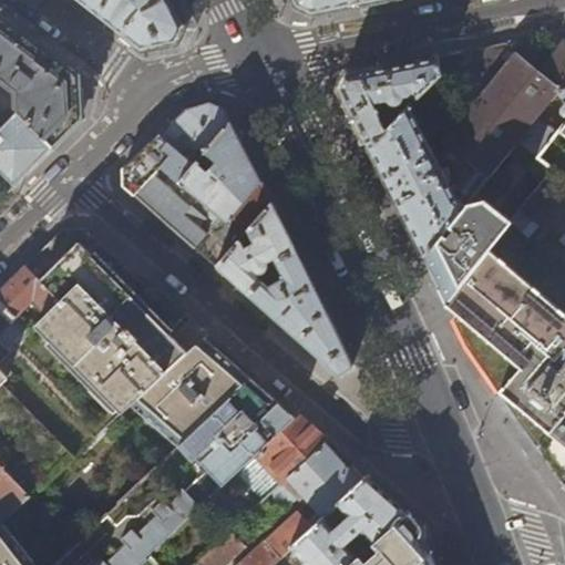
[(79,0),(102,18),(140,47),(174,39),(181,26),(167,0),(79,0)]
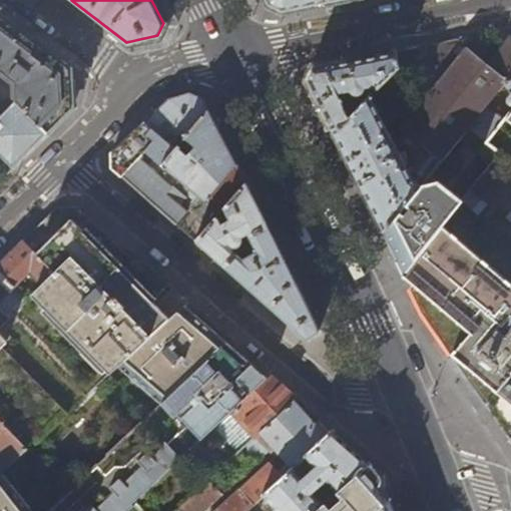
[(265,0),(267,4),(281,10),(303,6),(331,0),(265,0)]
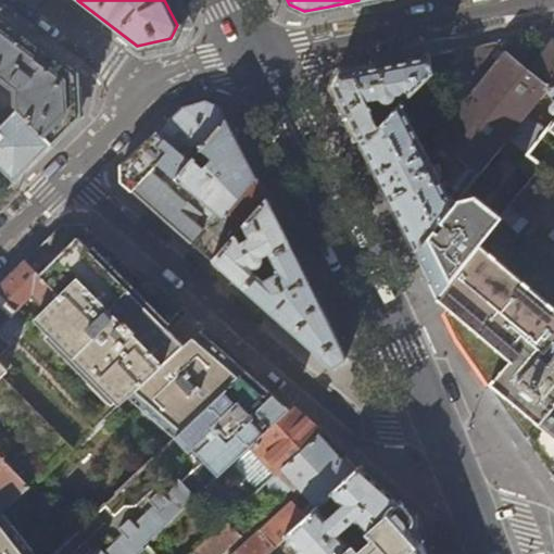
[(11,23),(0,14),(0,77),(20,93),(15,111),(49,143),(77,116),(74,73),(57,59),(11,23)]
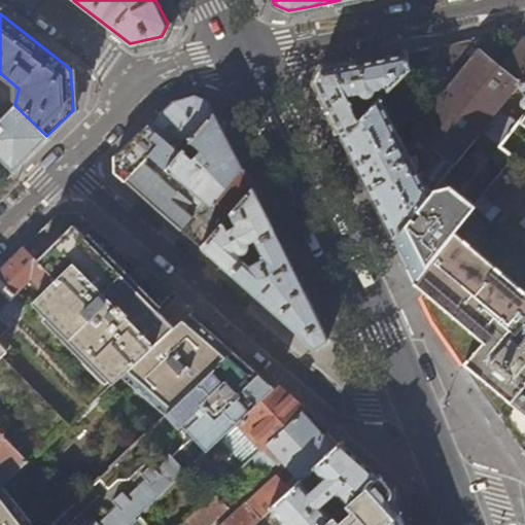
[(516,84),(524,71),(524,38),(506,29),(493,32),(434,43),(430,64),(450,78),(411,128),(452,163),(479,130),(480,131),(497,107),(516,84)]
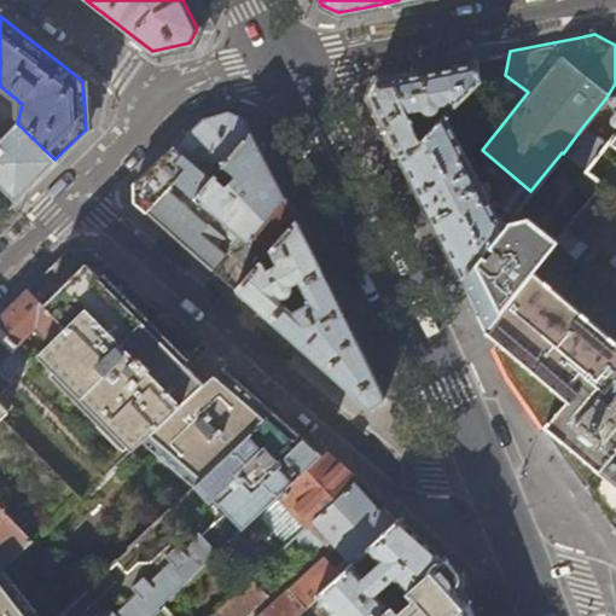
[(367,96),(368,98),(377,114),(381,121),(397,156),(416,147),(442,115),(431,118),(429,115),(423,116),(420,106),(423,106),(425,109),(428,110),(433,110),(434,110),(437,104),(445,102),(448,98),(452,104),(477,80),(474,59),(425,69),(375,80),(367,96)]
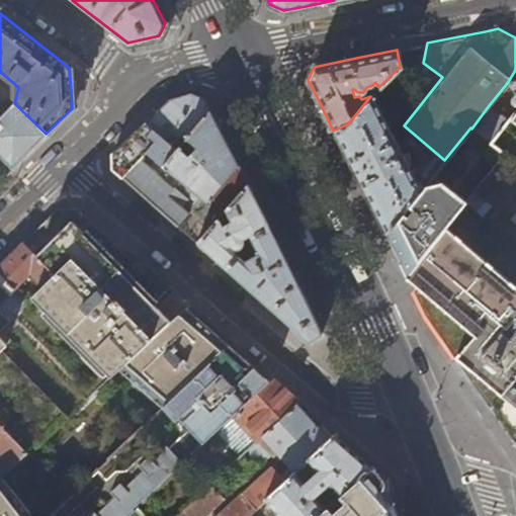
[(515,70),(507,83),(515,89),(515,91),(513,97),(512,100),(508,105),(515,111),(515,109),(515,108),(515,70)]
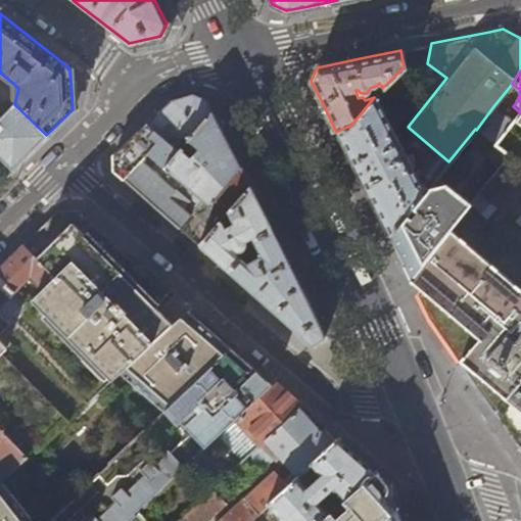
[(319,96),(312,83),(304,86),(315,105),(322,102),(319,96)]
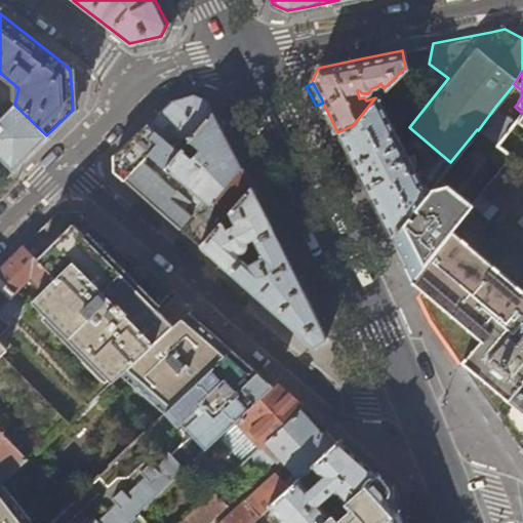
[(218,222),(228,211),(250,187),(245,176),(226,137),(206,99),(192,93),(171,99),(139,128),(112,155),(112,170),(116,174),(187,236),(198,245),(218,222)]
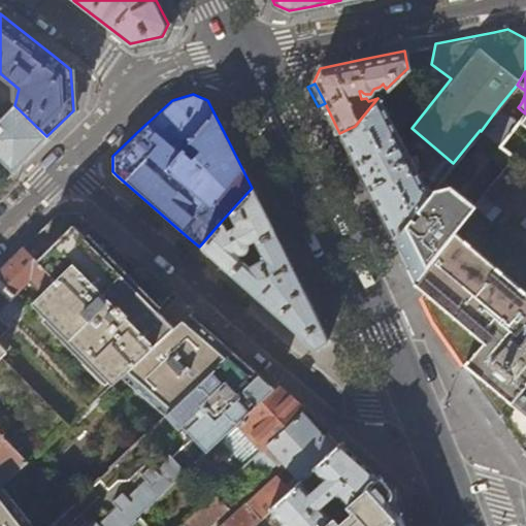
[(380,96),(377,98),(355,126),(339,133),(360,173),(392,237),(431,190),(422,184),(416,168),(417,167),(416,158),(413,153),(408,154),(380,96)]
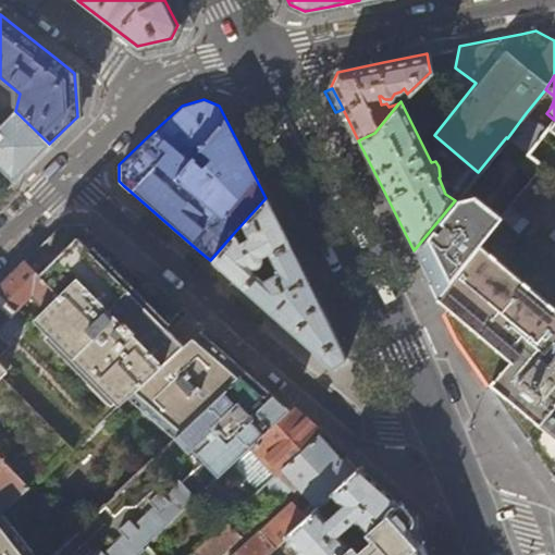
[(0,170),(12,181),(49,144),(15,111),(0,125),(0,170)]
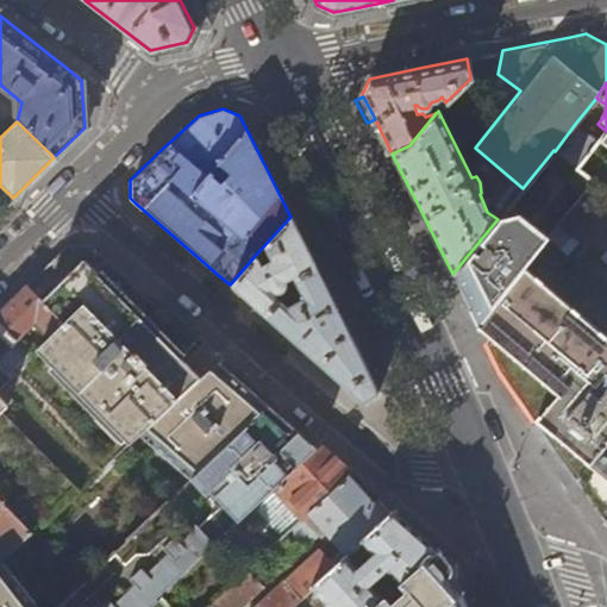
[(598,141),(575,124),(555,151),(569,162),(577,167),(598,141)]
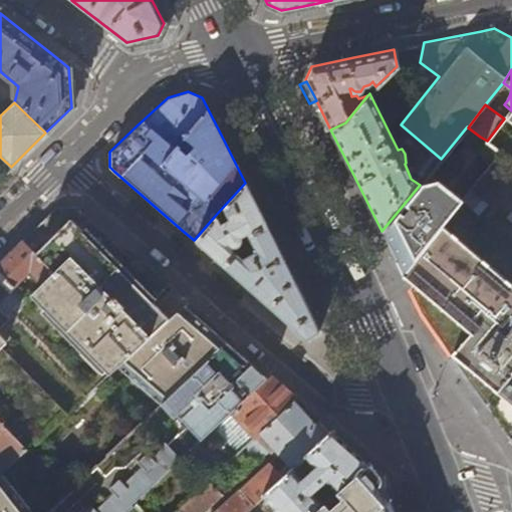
[(511,107),(511,108),(511,110),(504,118),(487,141),(487,142),(498,151),(509,138),(511,139),(511,107)]
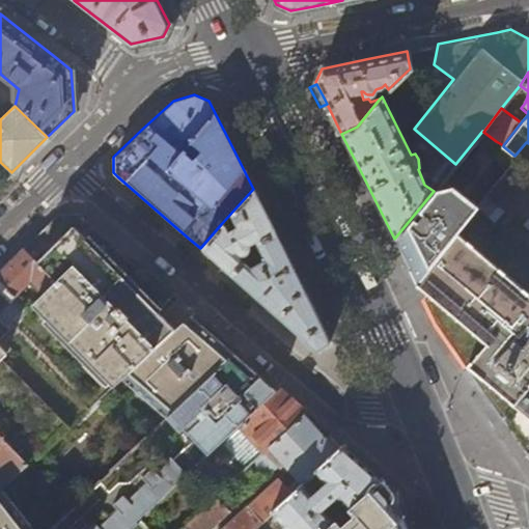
[(438,213),(496,141),(483,132),(482,131),(455,164),(434,191),(394,239),(404,256),(416,282),(473,212),(466,206),(450,223),(438,213)]
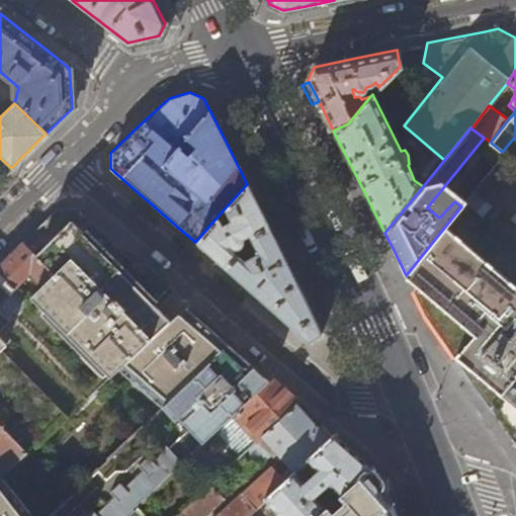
[(515,162),(504,153),(461,206),(406,275),(415,294),(424,314),(462,369),(489,407),(515,375),(515,162)]
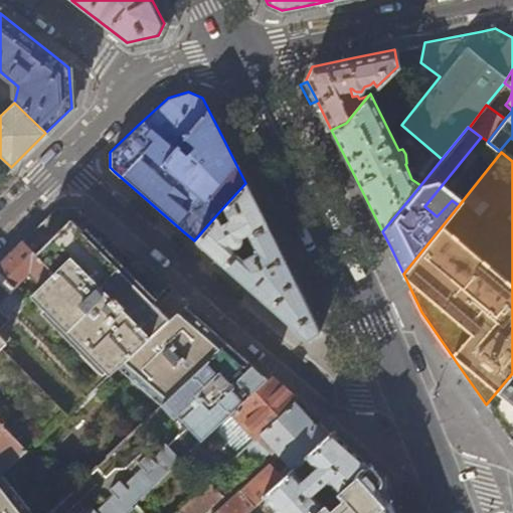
[(245,183),(223,207),(230,214),(222,224),(214,217),(194,240),(203,248),(223,267),(237,255),(226,245),(229,244),(231,246),(233,247),(236,247),(238,246),(240,244),(241,242),(241,239),(241,237),(247,234),(267,225),(254,201),(245,183)]
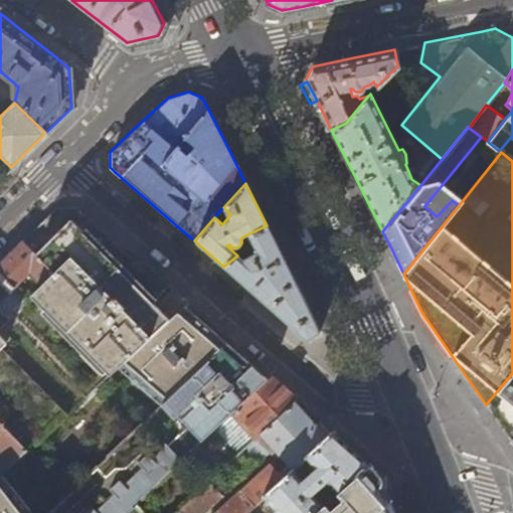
[(14,250),(41,284),(24,302),(12,315),(16,320),(76,379),(70,384),(84,398),(118,366),(168,318),(113,263),(123,252),(106,235),(73,207),(65,207),(56,207),(14,250)]
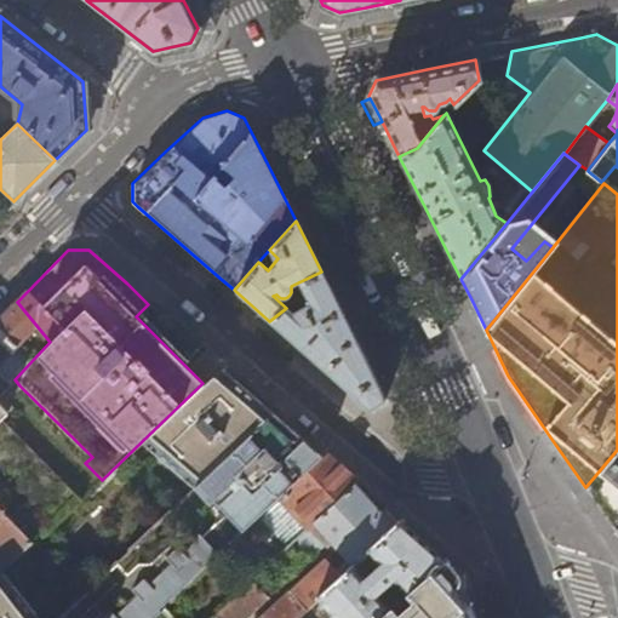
[(321,272),(298,282),(309,304),(292,314),(286,308),(269,321),(292,342),(368,408),(383,398),(377,387),(356,343),(352,332),(321,272)]
